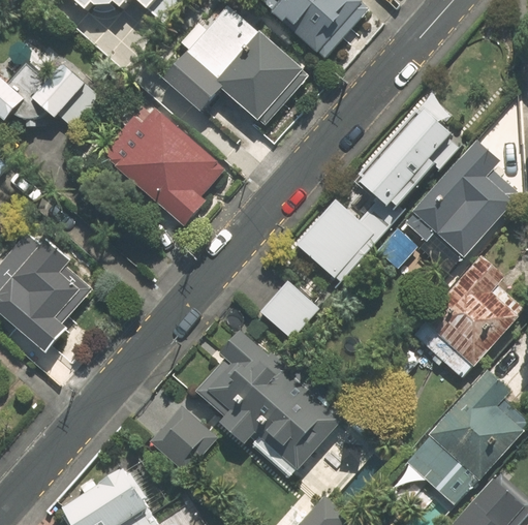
[(72,0),(87,12),(93,5),(107,5),(113,1),(120,8),(127,0),(135,0),(146,9),(154,0),(72,0)]
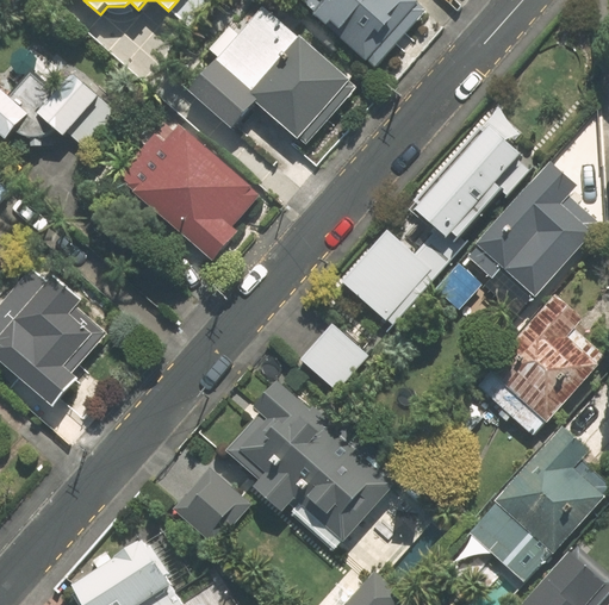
[(294,0),(366,62),(418,2),(416,0),(294,0)]
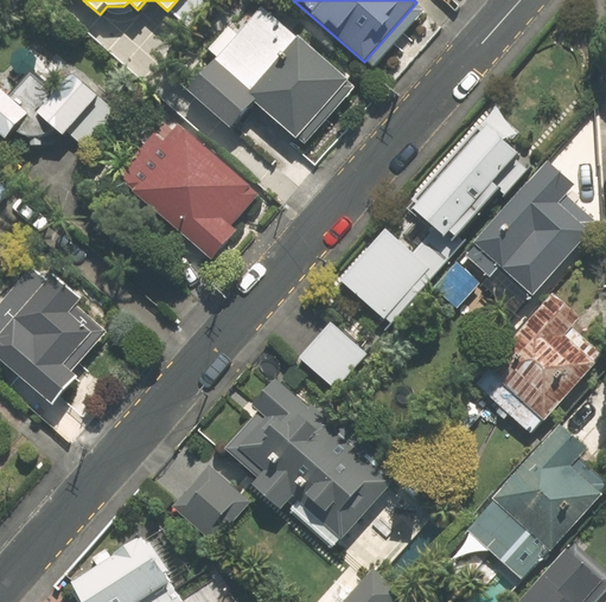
[(231,128),(255,102),(297,140),(349,82),(261,6),(224,47),(210,64),(187,90),(231,128)]
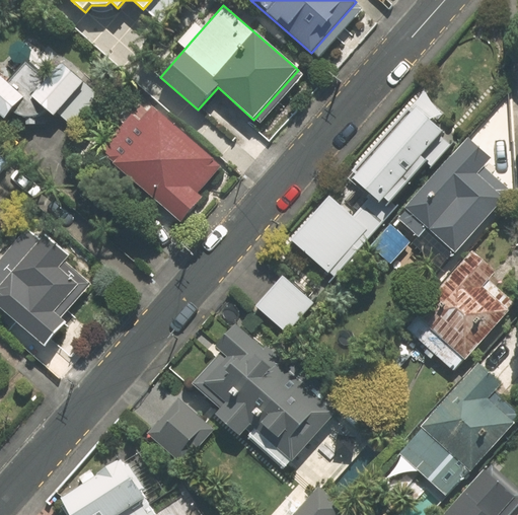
[(30,96),(53,117),(82,82),(59,63),(30,96)]
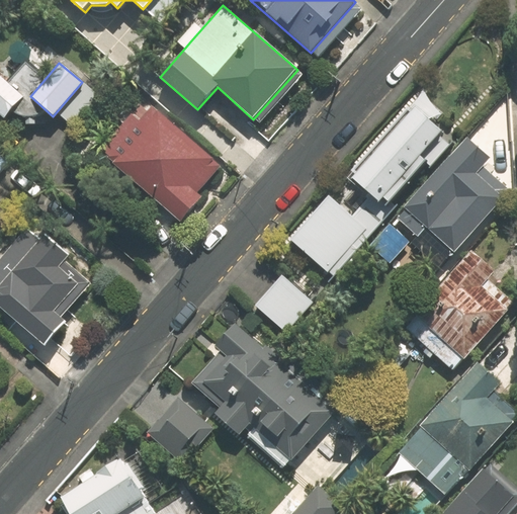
[(0,115),(4,119),(24,97),(0,75),(0,115)]
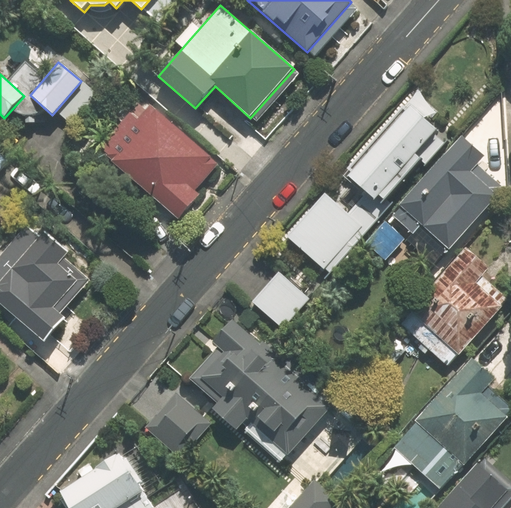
[(321,267),(323,264),(330,270),(385,209),(380,204),(420,159),(425,163),(446,139),(409,106),(347,175),(365,191),(347,211),(325,192),(286,236),(321,267)]
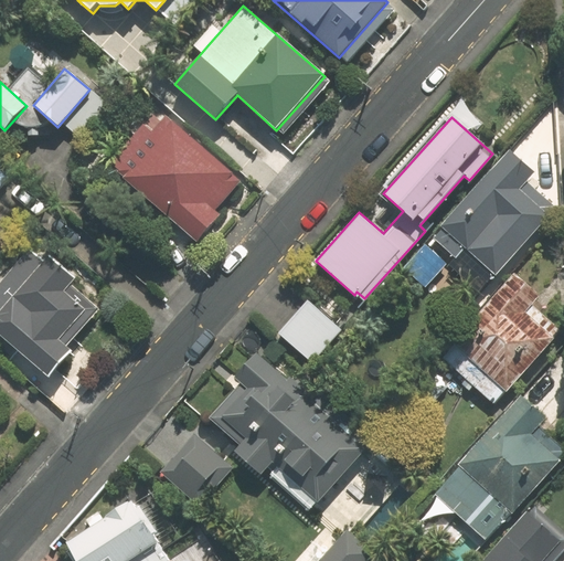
[(214,210),(241,180),(172,122),(170,125),(163,119),(151,131),(144,124),(109,163),(124,177),(123,178),(195,242),(220,214),(214,210)]
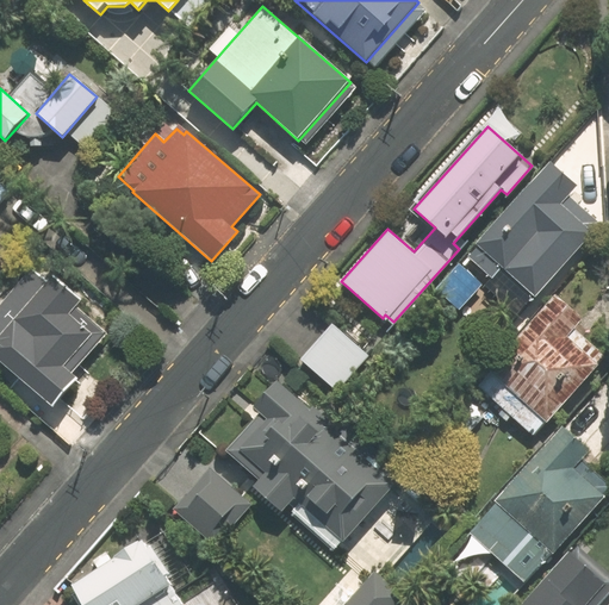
[(577,187),(548,162),(467,253),(493,275),(501,268),(535,298),(594,232),(561,205),(577,187)]
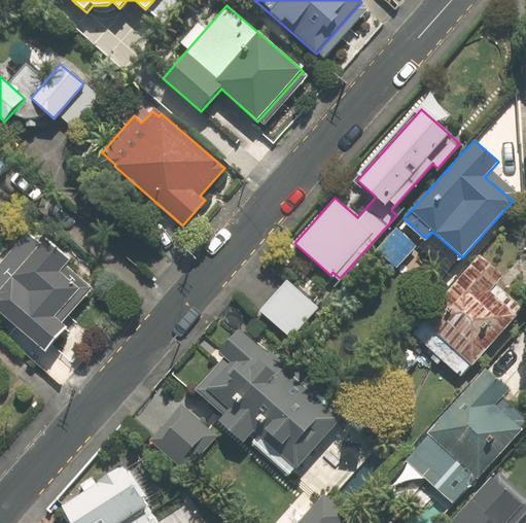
[(0,313),(44,350),(65,324),(57,318),(82,288),(61,271),(71,258),(45,237),(40,242),(27,232),(0,264),(0,313)]
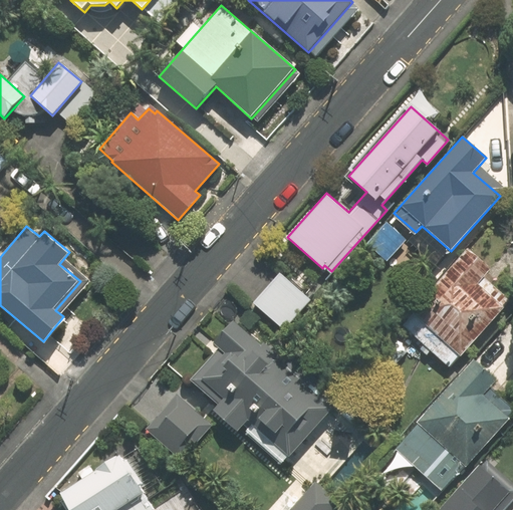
[(489,268),(467,249),(403,321),(450,362),(458,353),(461,356),(505,306),(477,281),(489,268)]
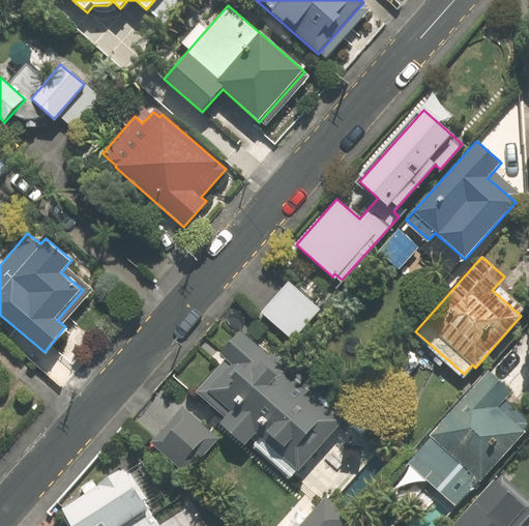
[(292,339),(320,308),(289,280),(261,312),(292,339)]
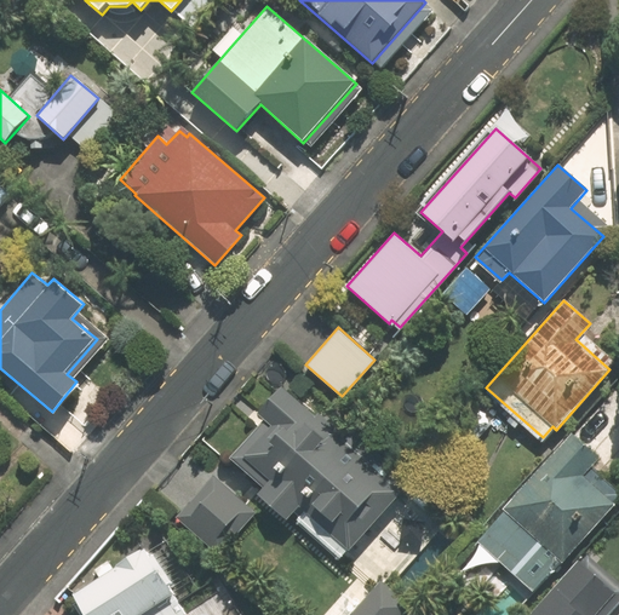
[(299,507),(348,550),(399,490),(333,432),(337,429),(317,413),(315,417),(281,388),(257,414),(270,426),(242,458),(268,480),(257,493),(287,519),(299,507)]
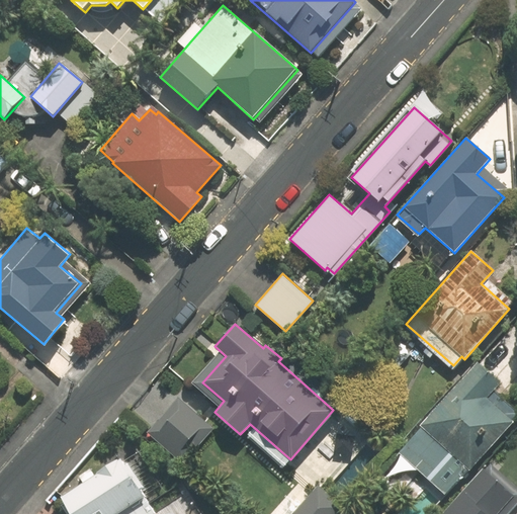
[(499,383),(475,363),(398,450),(447,494),(514,419),(488,396),(499,383)]
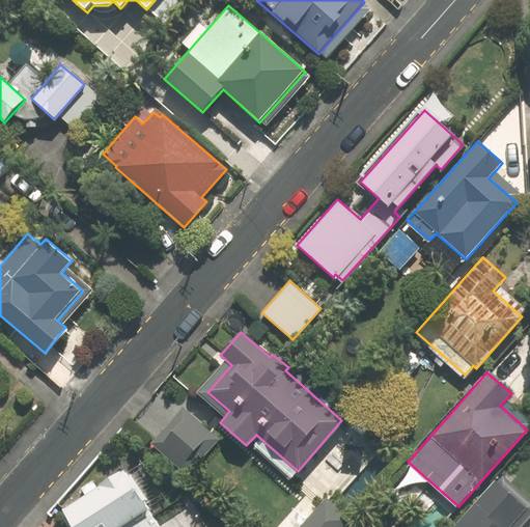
[(187,474),(219,439),(183,407),(150,442),(187,474)]
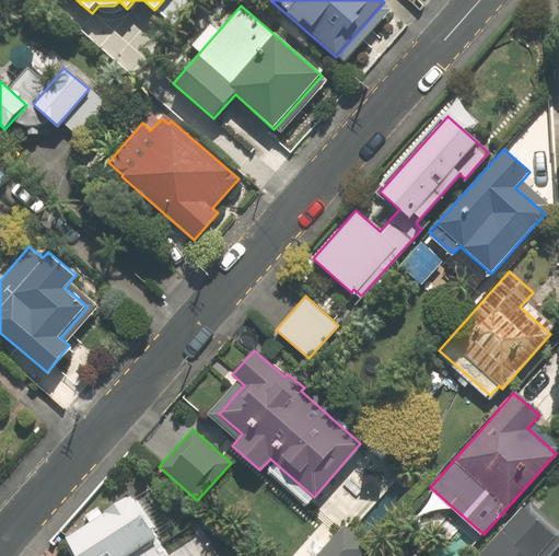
[(131,496),(65,537),(76,555),(164,555),(169,554),(131,496)]
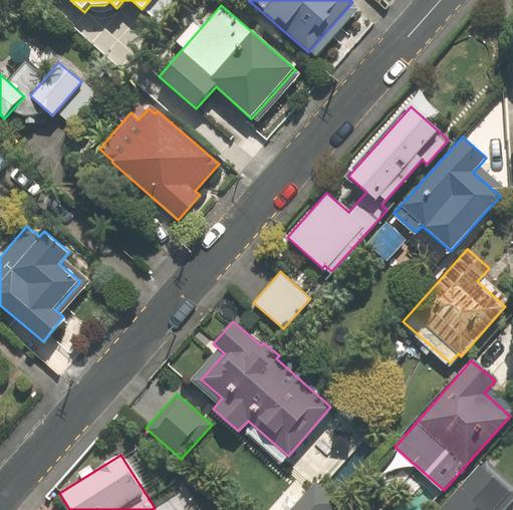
[(492,509),(508,492),(477,465),(436,509),(492,509)]
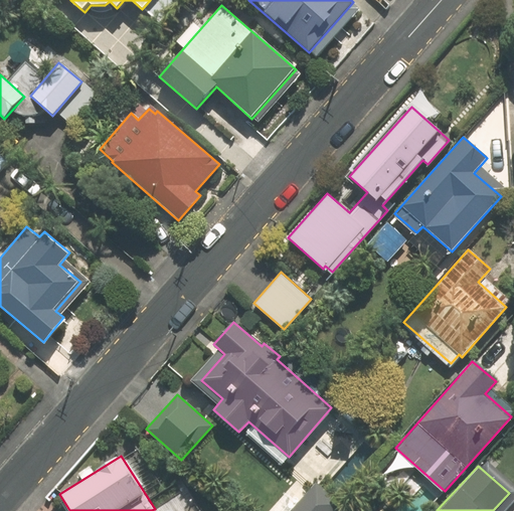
[(317,483),(291,510),(333,510),(340,503),(317,483)]
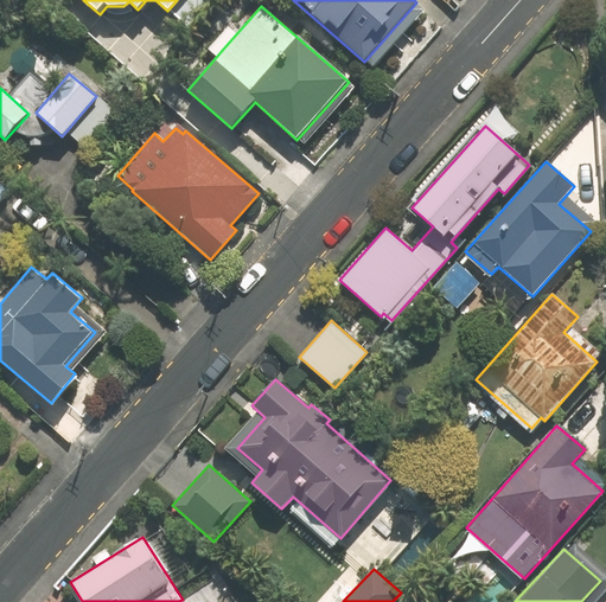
[(463,601),(493,601),(497,599),(480,583),(463,601)]
